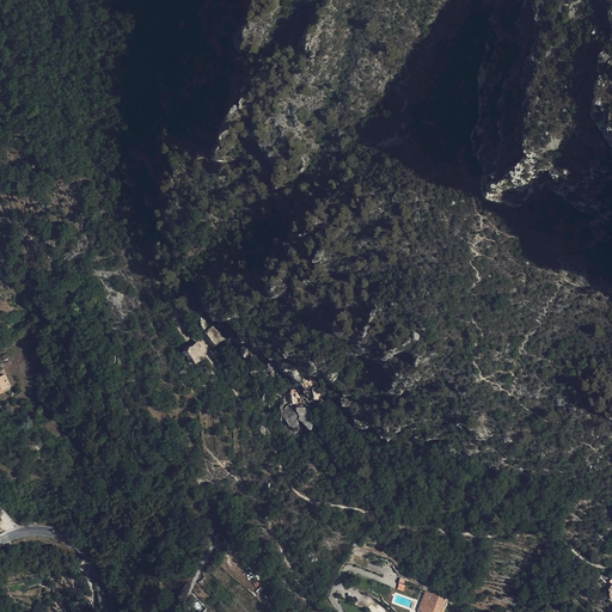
[(204,332),(215,346),(224,338),(214,325),(204,332)]
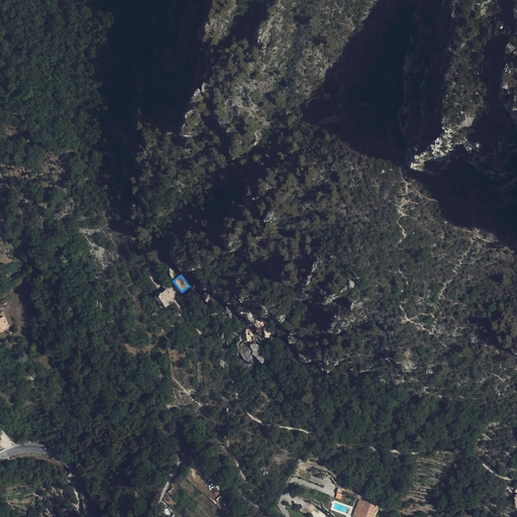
[(158,296),(166,307),(171,303),(166,297),(168,295),(165,291),(158,296)]
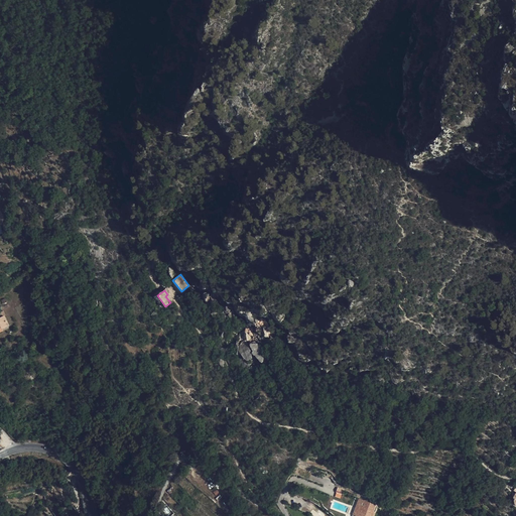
[(10,324),(5,314),(3,315),(0,316),(0,329),(3,327),(10,324)]
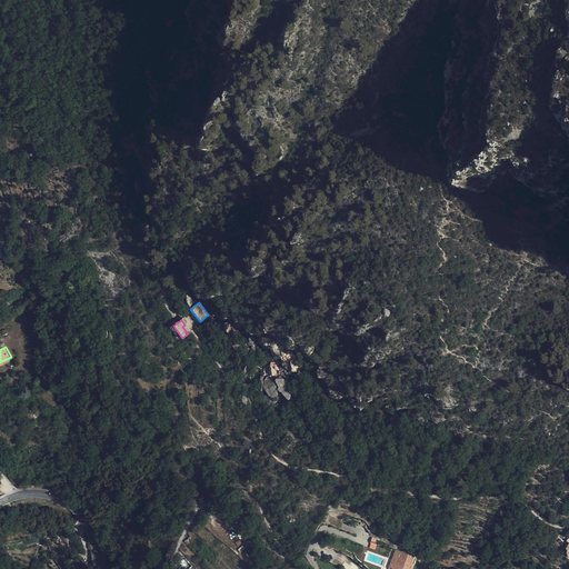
[(263,380),(266,392),(282,390),(283,399),(290,399),(288,378),(263,380)]
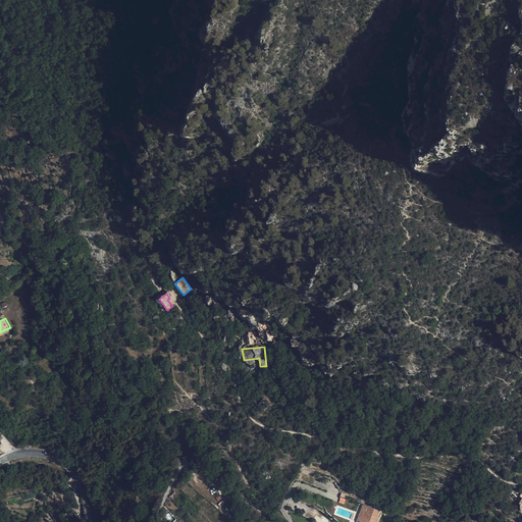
[(338,503),(344,504),(347,494),(342,492),(338,503)]
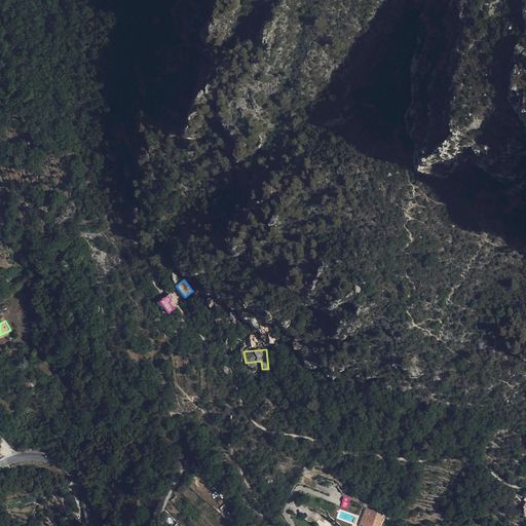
[(318,503),(302,497),(299,503),(316,511),(318,503)]
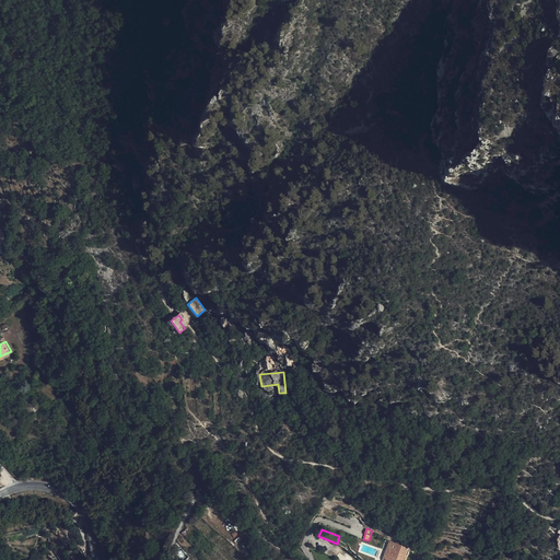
[(408,548),(391,541),(387,548),(406,555),(408,548)]
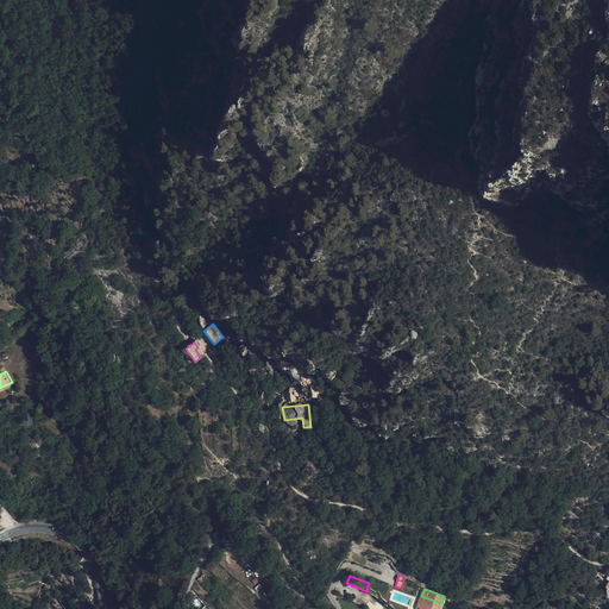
[(438,608),(441,603),(421,596),(416,608),(418,608),(438,608)]
